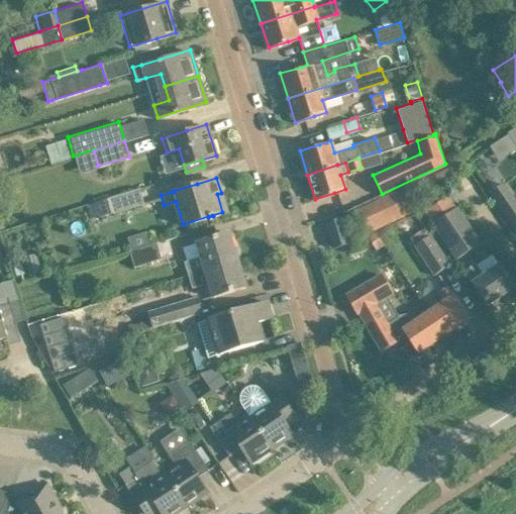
[(515,230),(515,229),(515,199),(504,181),(489,190),(515,230)]
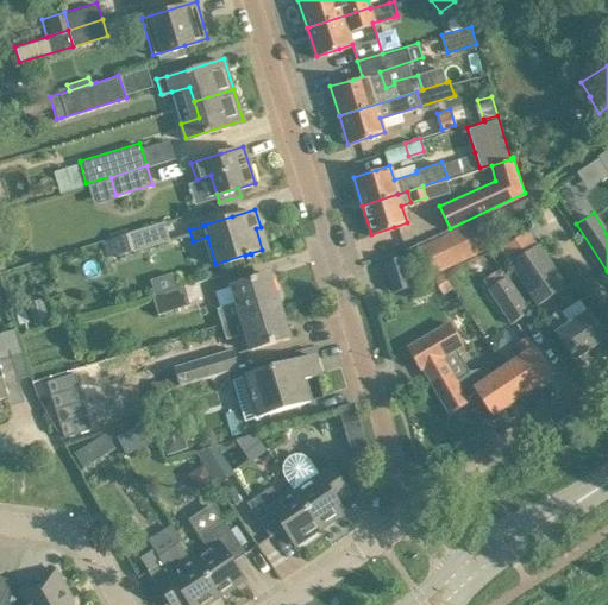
[(447,231),(414,246),(426,276),(497,243),(494,237),(488,224),(484,214),(447,231)]
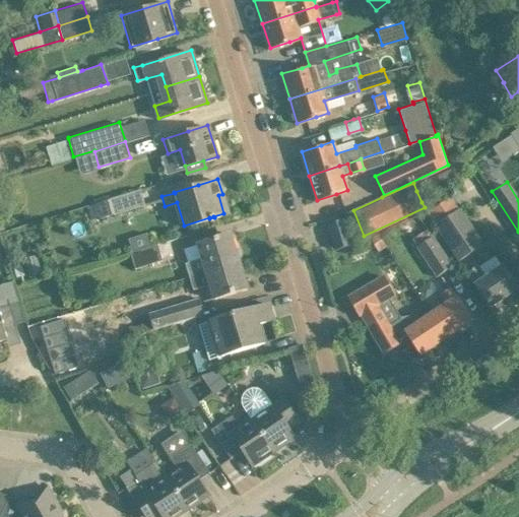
[(98,216),(113,212),(144,203),(139,188),(108,197),(108,198),(93,203),(98,216)]
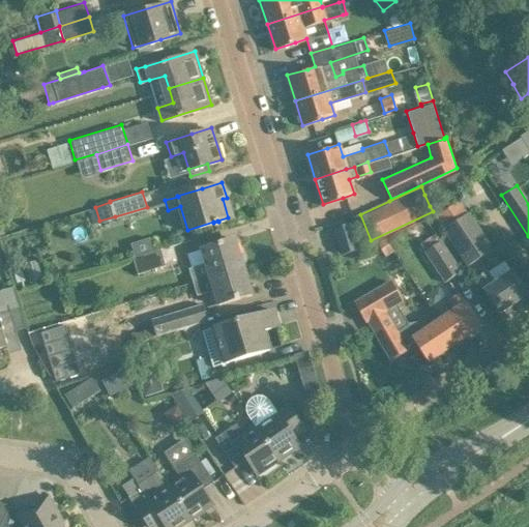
[(459,199),(434,213),(435,214),(443,228),(499,311),(527,293),(504,260),(487,271),(477,258),(492,249),(467,212),(459,199)]
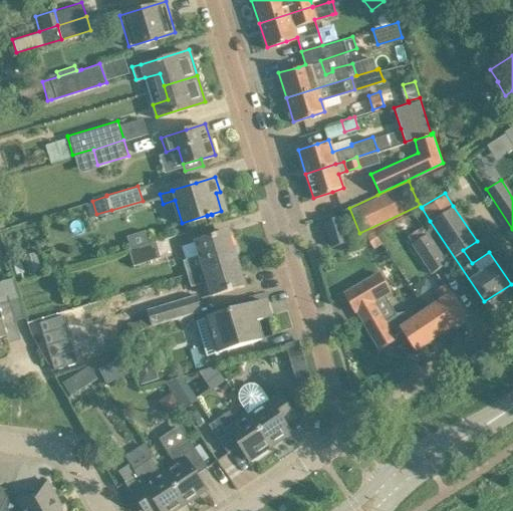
[(323,220),(331,245),(346,241),(338,215),(323,220)]
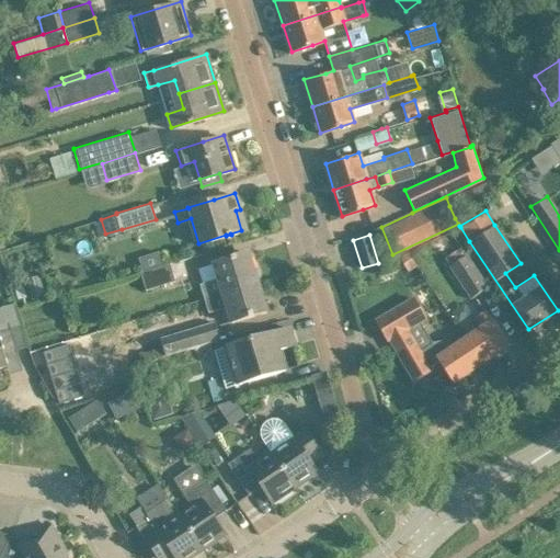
[(460,246),(443,257),(469,297),(488,285),(460,246)]
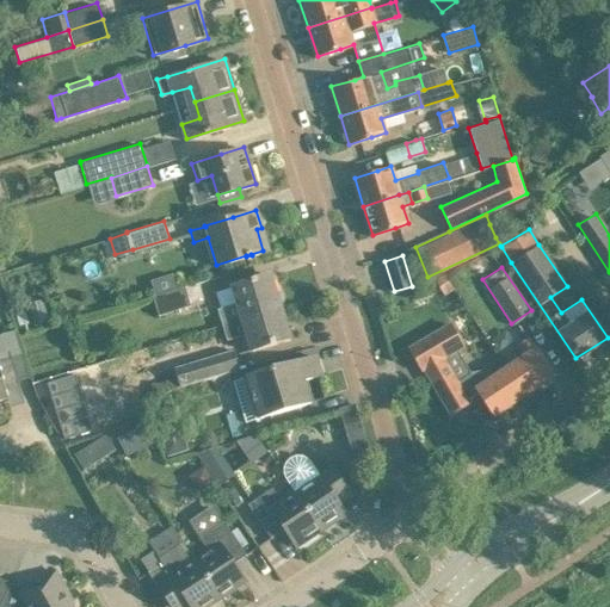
[(443,292),(453,286),(442,272),(433,278),(443,292)]
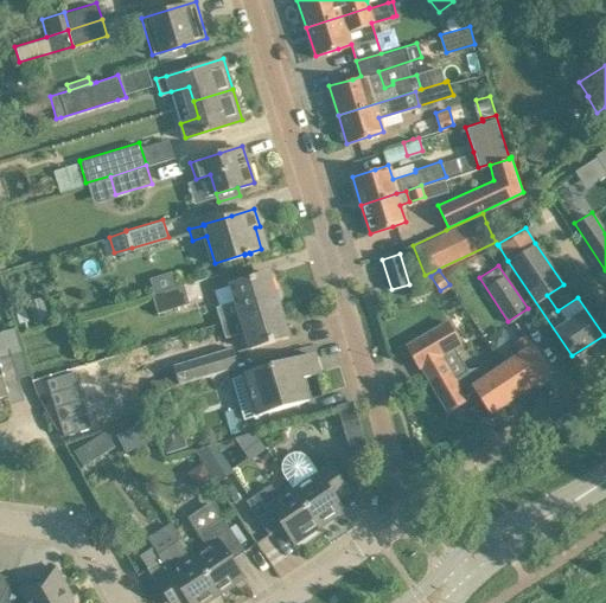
[(218,321),(278,303),(268,271),(228,283),(233,300),(214,306),(218,321)]
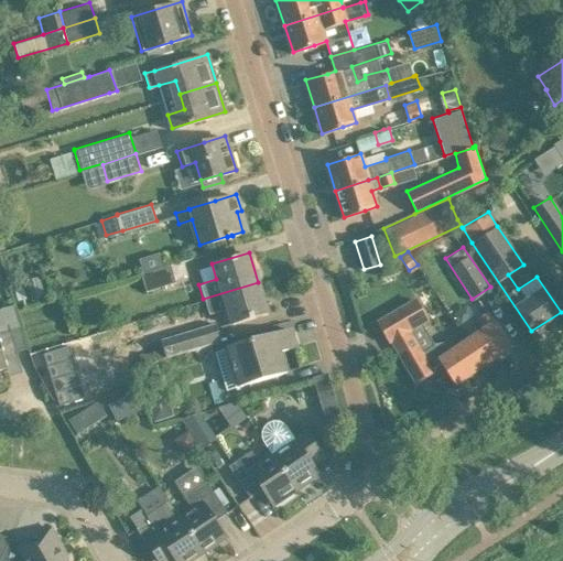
[(144,290),(175,280),(170,262),(139,272),(144,290)]
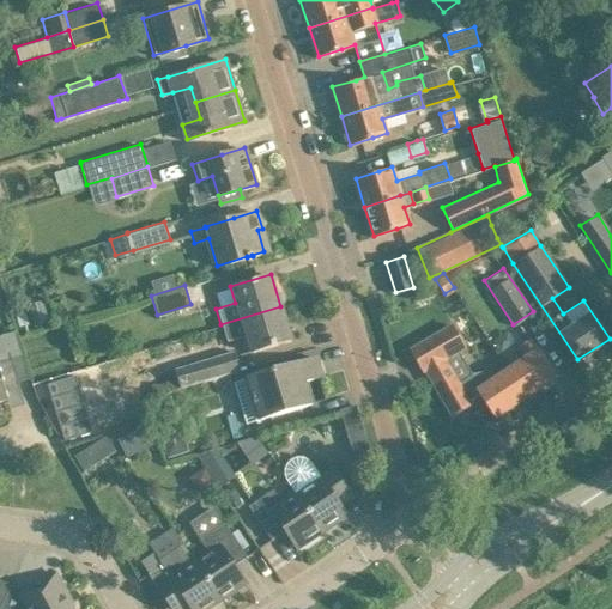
[(280,306),(220,324),(225,340),(244,334),(249,351),(291,339),(280,306)]
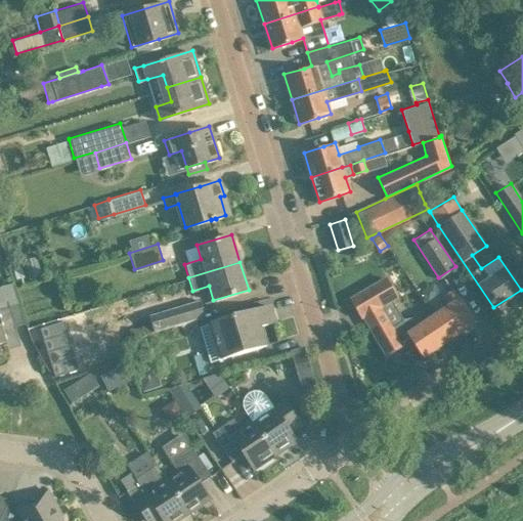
[(380,306),(397,296),(386,276),(350,297),(361,316),(363,315),(386,354),(402,344),(400,342),(409,336),(423,355),(448,338),(434,315),(423,322),(419,316),(402,318),(391,326),(380,306)]
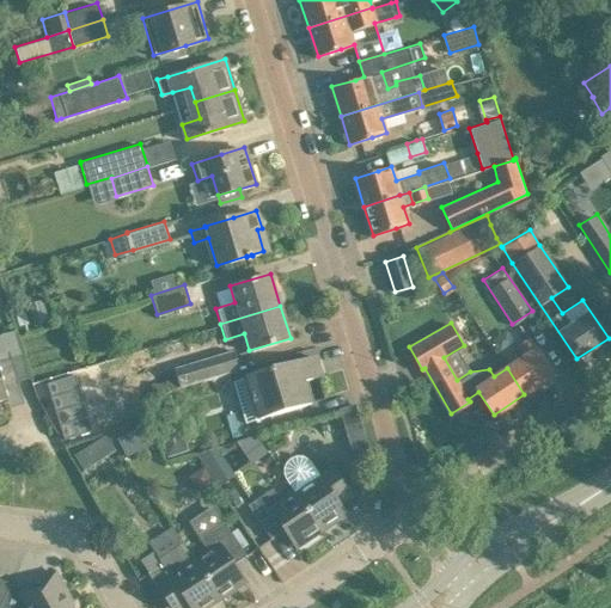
[(0,409),(1,409),(0,404),(0,399),(7,397),(2,381),(16,378),(18,384),(17,378),(28,374),(22,352),(10,355),(2,331),(0,332),(0,409)]
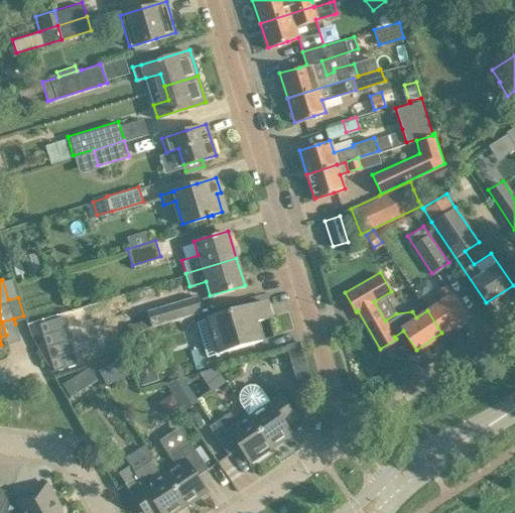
[(427,310),(441,333),(468,315),(453,293),(452,294),(444,284),(435,290),(441,300),(427,310)]
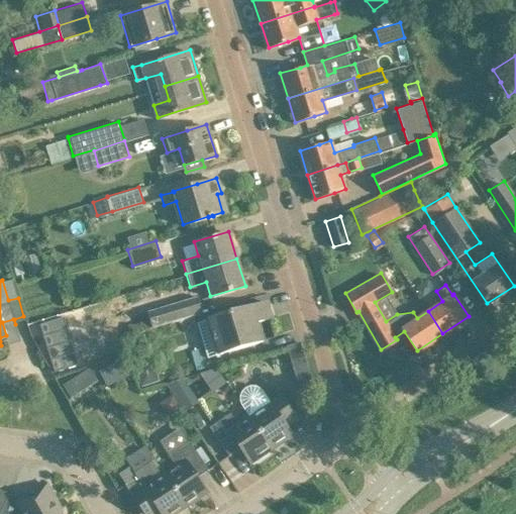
[(129,323),(126,324),(126,333),(172,320),(202,311),(197,295),(168,304),(145,310),(146,312),(137,314),(139,322),(131,324),(129,323)]
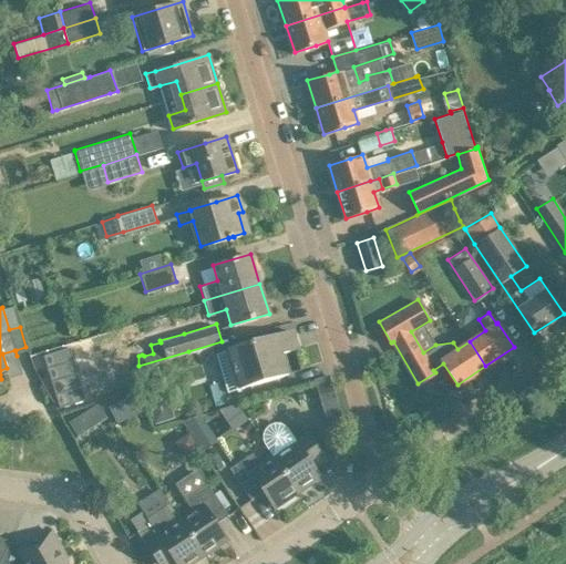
[(271,336),(215,352),(227,391),(266,379),(287,372),(280,351),(297,346),(292,329),(271,336)]
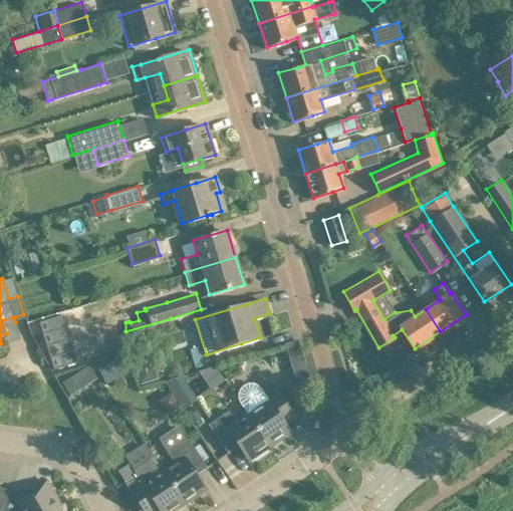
[(62,313),(39,320),(53,366),(76,359),(62,313)]
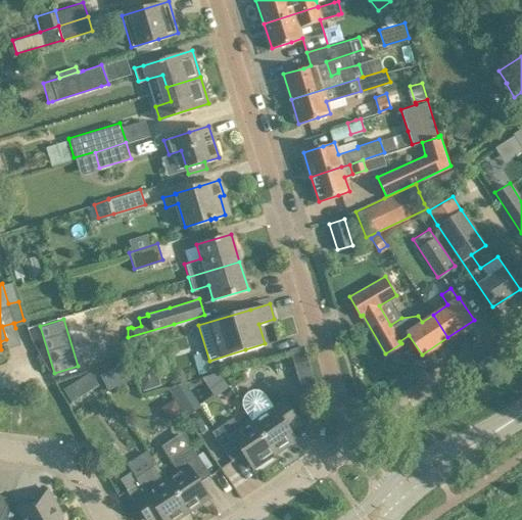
[(144,335),(127,340),(133,359),(150,353),(144,335)]
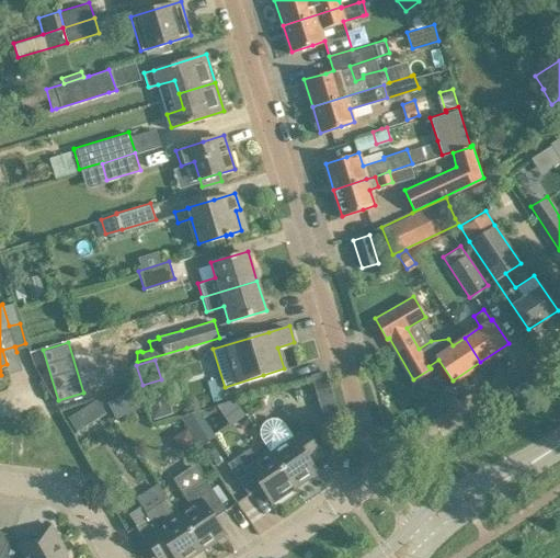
[(139,380),(136,371),(135,367),(126,369),(122,378),(124,386),(139,380)]
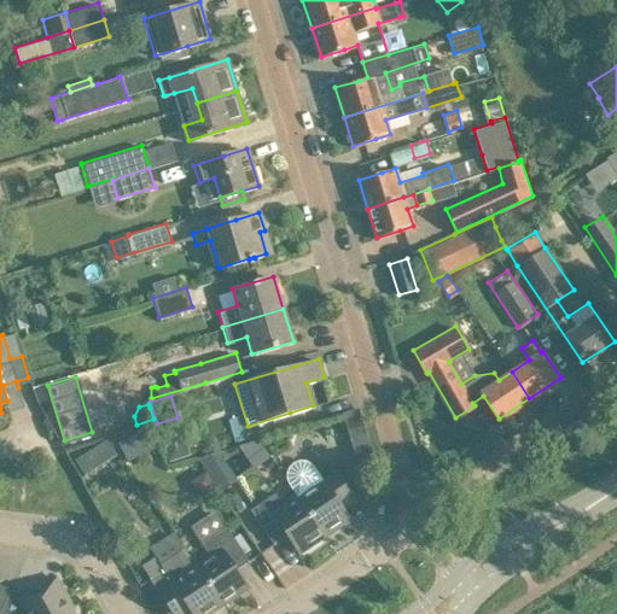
[(150,427),(120,440),(128,458),(158,445),(150,427)]
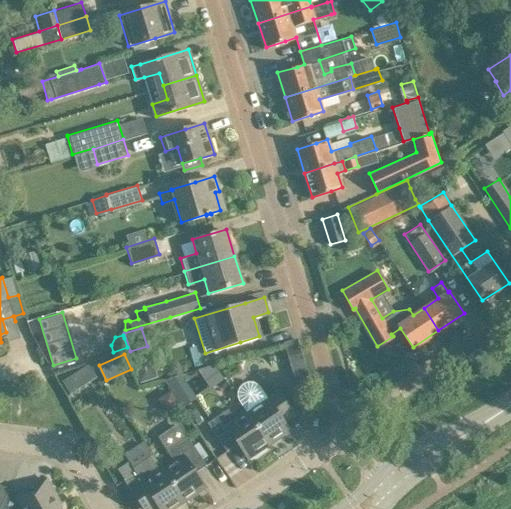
[(140,382),(158,376),(151,355),(134,361),(140,382)]
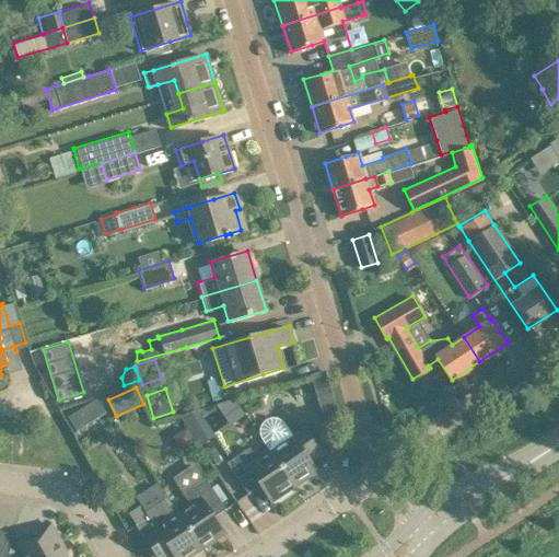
[(244,409),(234,393),(216,398),(229,419),(244,409)]
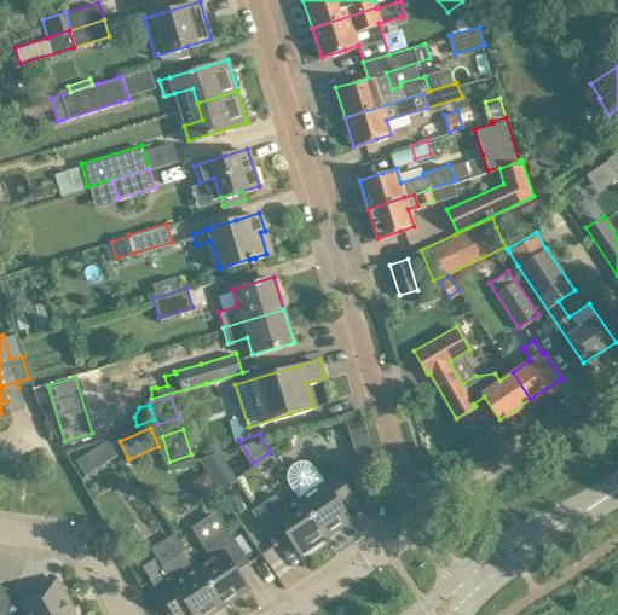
[(367,435),(351,439),(358,464),(374,459),(367,435)]
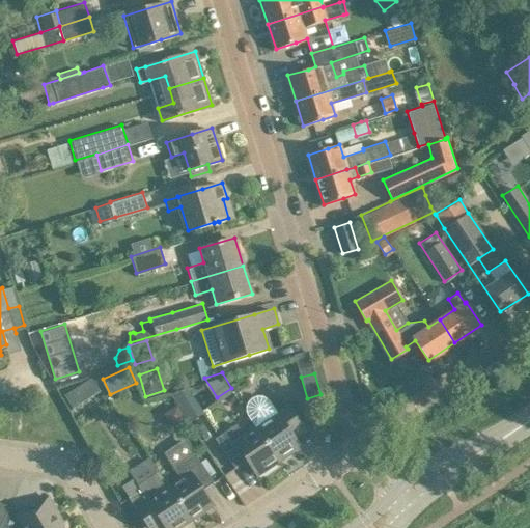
[(83,400),(100,389),(91,376),(64,393),(72,408),(83,400)]
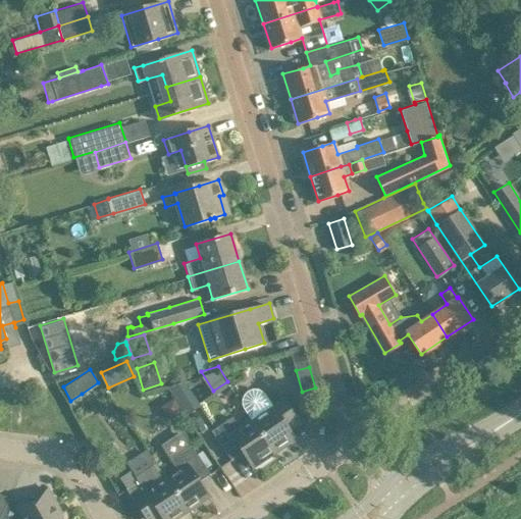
[(184,381),(169,385),(174,396),(183,409),(186,413),(199,404),(184,381)]
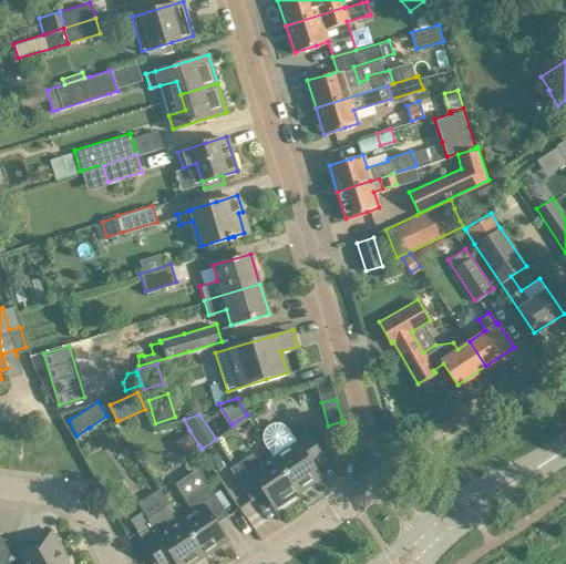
[(265,443),(273,454),(297,491),(320,477),(305,452),(316,445),(320,451),(321,451),(300,419),(287,428),(284,423),(278,421),(273,421),(268,423),(264,428),(261,432),(261,438),(265,443)]
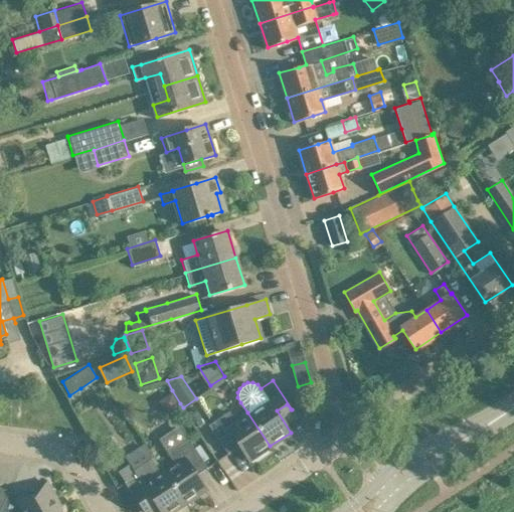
[(180,403),(172,390),(158,398),(166,411),(180,403)]
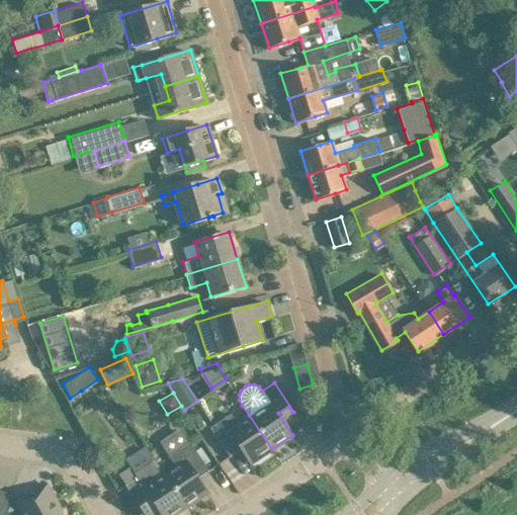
[(209,426),(218,438),(229,455),(230,454),(227,448),(236,442),(251,462),(271,448),(249,415),(238,422),(231,412),(209,426)]
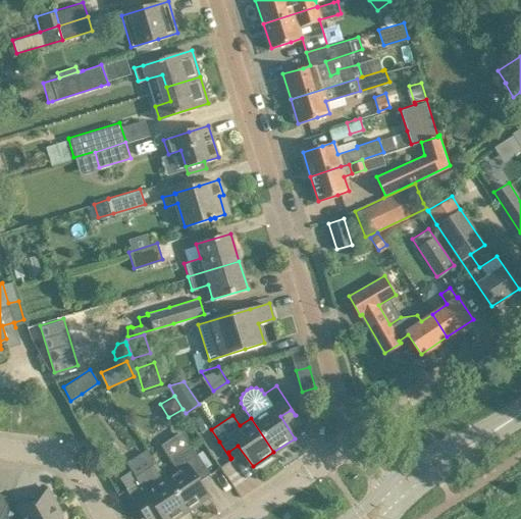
[(210,472),(199,456),(181,429),(161,444),(177,468),(165,476),(188,510),(209,497),(195,474),(205,467),(209,473),(210,472)]
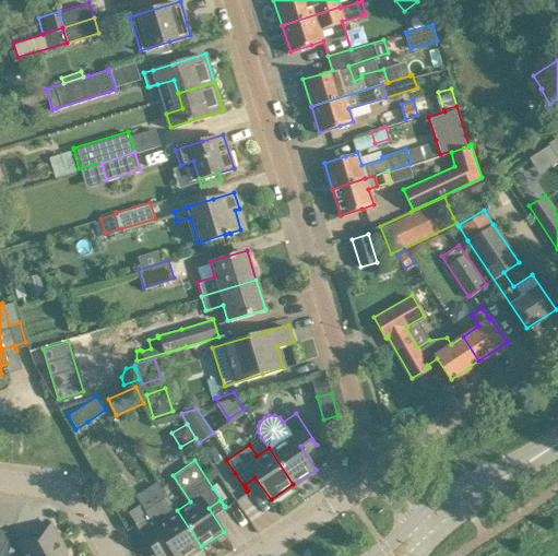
[(175,555),(187,555),(201,546),(177,510),(166,494),(164,496),(163,495),(144,508),(140,501),(127,510),(134,522),(155,553),(156,553),(153,546),(164,539),(175,555)]
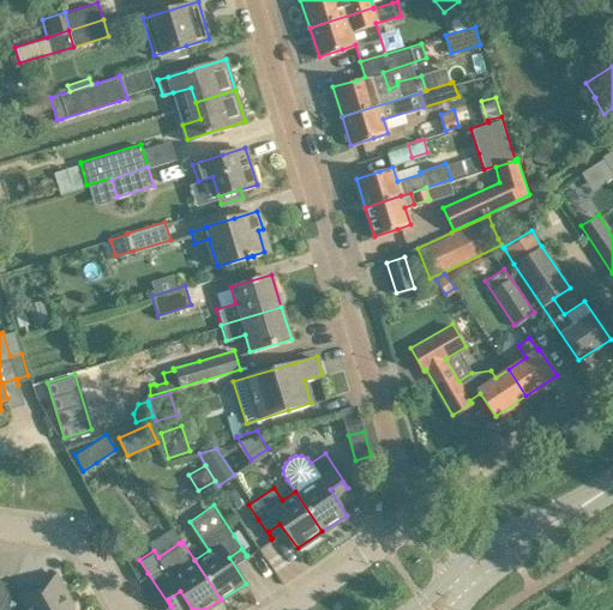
[(62,597),(68,593),(55,572),(34,584),(36,586),(19,595),(28,609),(72,609),(68,603),(66,604),(62,597)]
